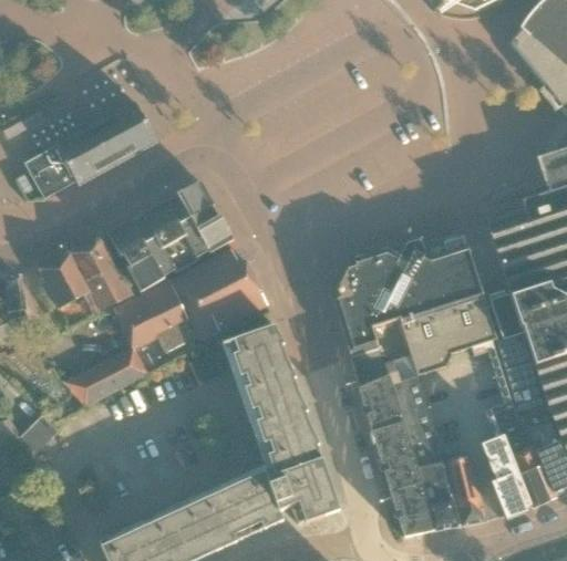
[(522,29),(512,41),(563,104),(566,108),(566,0),(539,0),(531,10),(521,23),(519,26),(518,26),(522,29)]
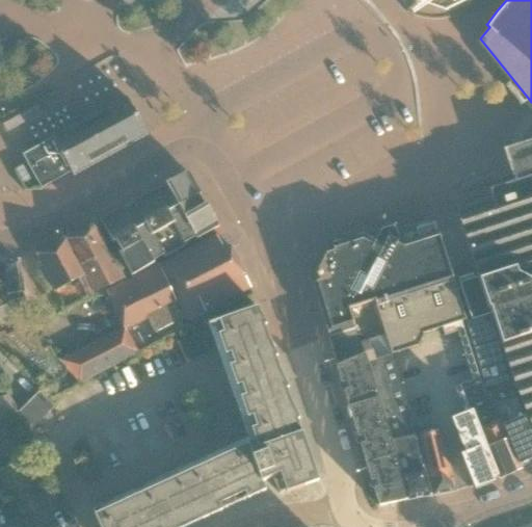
[(148,132),(127,94),(53,134),(53,135),(24,152),(42,184),(72,167),(74,172),(148,132)]
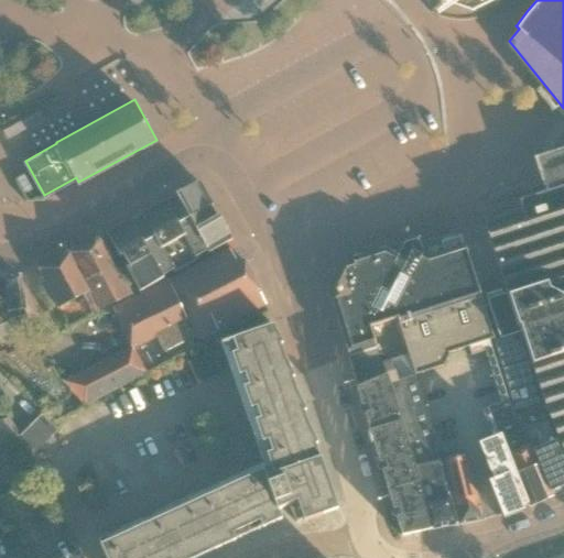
[(208,249),(232,236),(219,211),(217,214),(210,201),(213,200),(199,177),(175,190),(177,193),(166,199),(165,196),(141,209),(143,212),(131,219),(130,216),(107,229),(120,253),(122,252),(129,263),(126,264),(140,287),(163,274),(162,272),(173,266),(174,269),(198,254),(197,252),(207,247),(208,249)]
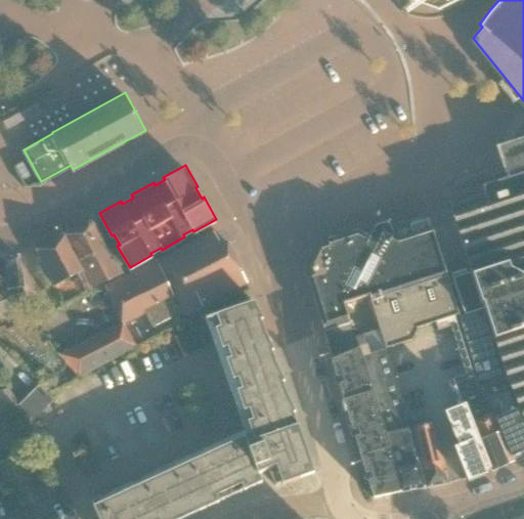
[(465,265),(450,269),(465,311),(482,306),(481,301),(482,301),(484,300),(503,357),(509,375),(523,414),(523,169),(483,183),(487,197),(452,208),(454,216),(472,268),(467,270),(465,265)]
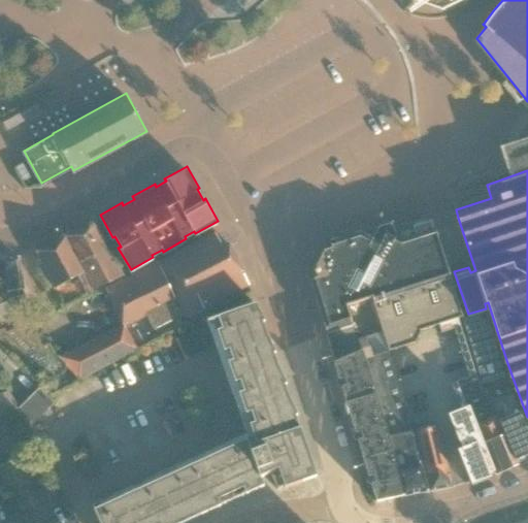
[(95,218),(38,248),(57,283),(78,271),(87,287),(90,286),(91,288),(123,271),(95,218)]
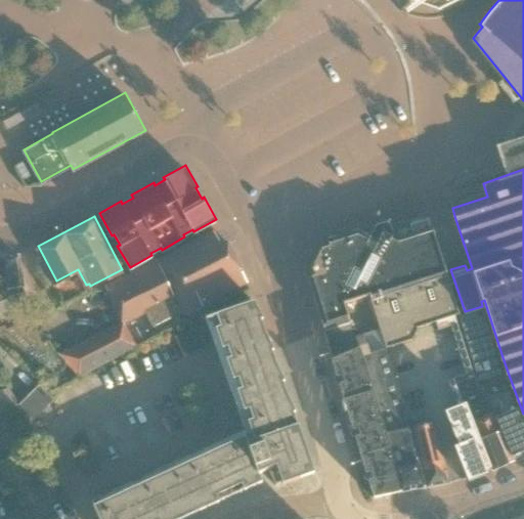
[(316,241),(304,264),(324,328),(350,319),(344,300),(369,291),(387,344),(413,336),(419,325),(419,323),(435,318),(454,312),(460,310),(432,223),(398,234),(383,226),(378,238),(357,227),(316,241)]
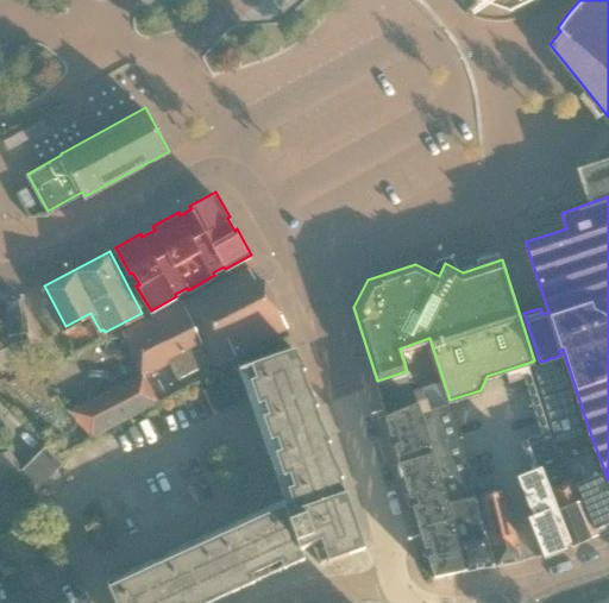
[(258,281),(250,264),(123,330),(144,370),(70,408),(92,433),(168,394),(158,376),(155,378),(150,369),(169,359),(177,376),(213,358),(215,362),(288,325),(264,278),(258,281)]
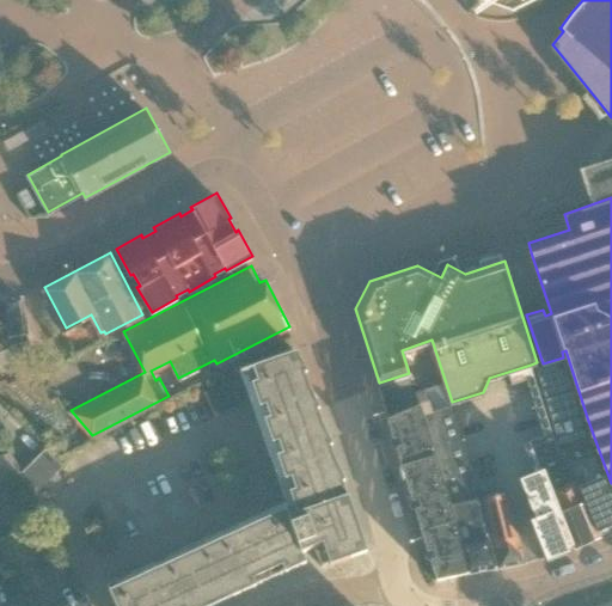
[(26,361),(36,359),(28,336),(28,331),(22,295),(2,298),(2,299),(8,335),(10,343),(26,361)]
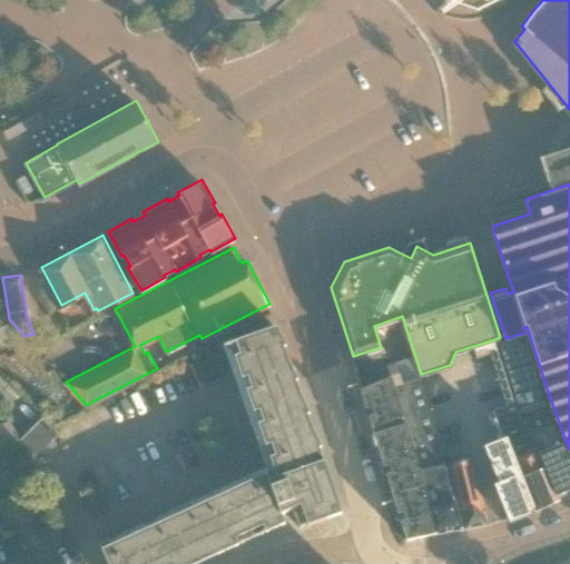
[(2,278),(0,278),(0,323),(9,319),(8,312),(2,278)]
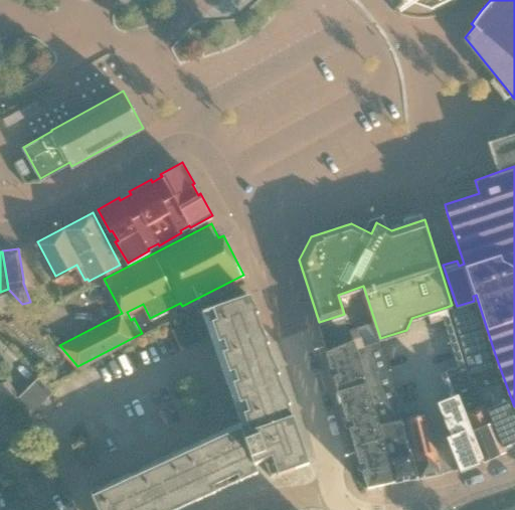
[(260,323),(250,299),(251,299),(249,293),(201,310),(201,312),(207,310),(248,429),(242,432),(240,426),(92,494),(98,509),(170,509),(256,471),(253,463),(264,458),(271,473),(276,471),(277,473),(308,462),(292,414),(291,414),(283,390),(284,389),(280,382),(272,360),(273,359),(269,351),(262,329),(260,323)]
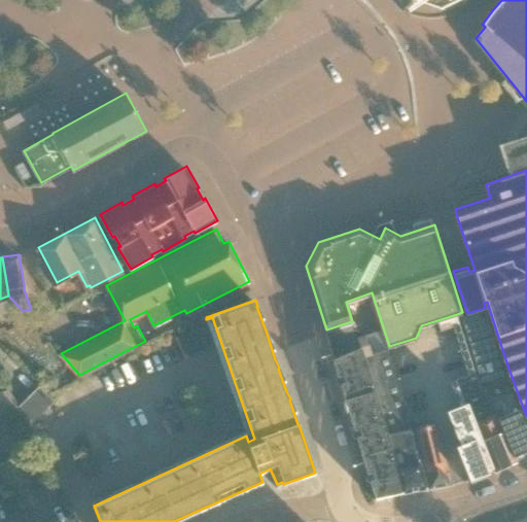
[(467,313),(463,315),(480,374),(477,376),(478,378),(481,387),(483,391),(485,390),(508,443),(514,457),(517,455),(526,451),(526,428),(514,396),(511,388),(500,360),(485,308),(467,313)]
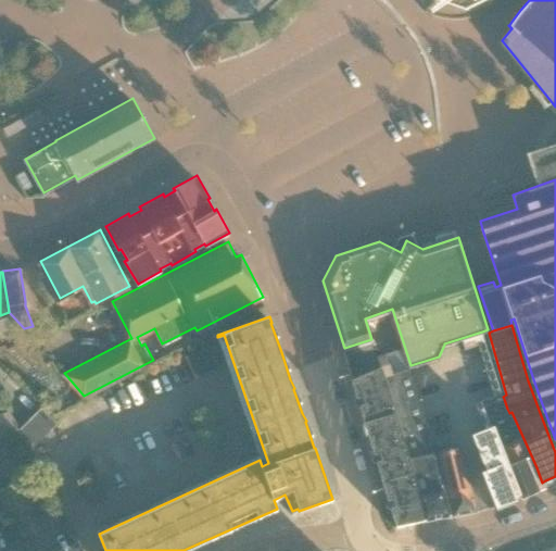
[(482,332),(462,338),(465,346),(478,341),(494,392),(475,399),(485,428),(470,435),(498,502),(520,493),(483,403),(503,397),(482,332)]
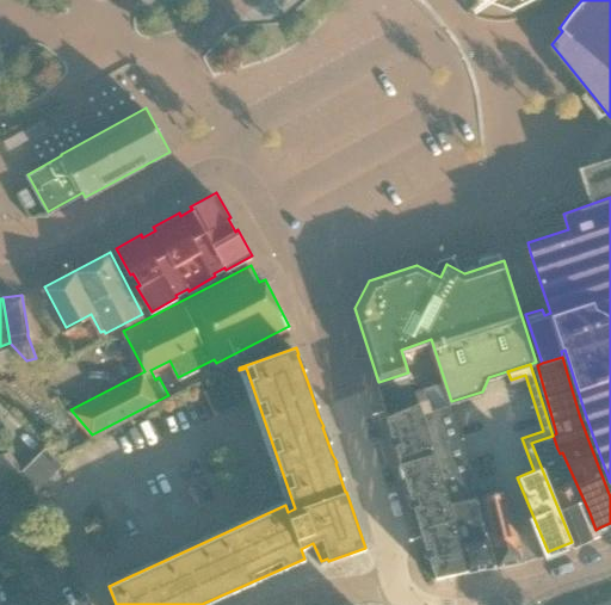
[(409,372),(378,382),(388,415),(418,401),(409,372)]
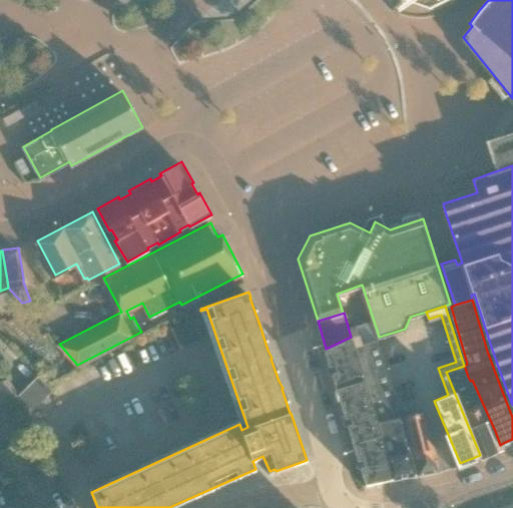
[(179,346),(199,337),(190,318),(170,327),(179,346)]
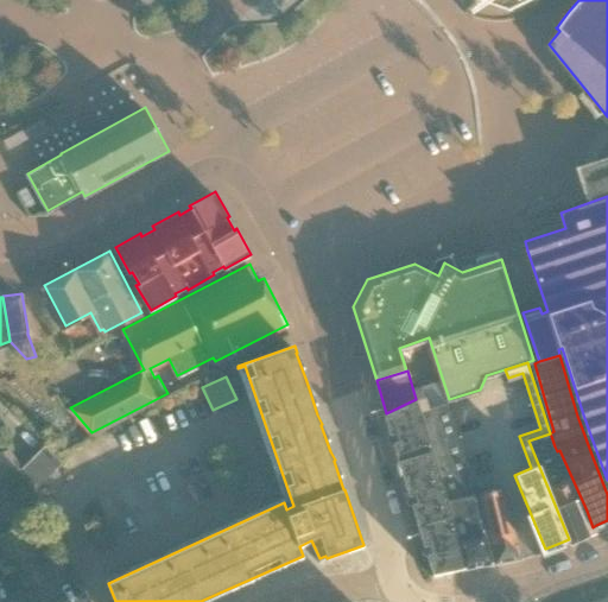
[(386,413),(385,413),(399,461),(396,461),(400,474),(403,474),(406,485),(420,530),(430,563),(434,574),(451,570),(462,568),(462,566),(464,566),(462,553),(461,551),(453,519),(449,504),(448,499),(439,474),(436,463),(416,399),(386,413)]
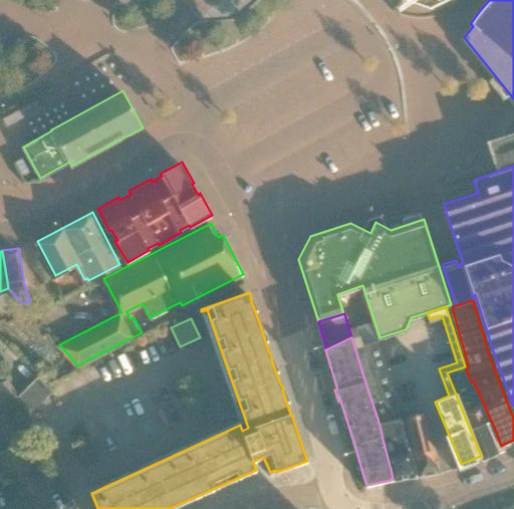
[(378,338),(356,345),(379,422),(378,422),(379,426),(382,439),(390,466),(391,468),(393,479),(394,480),(416,475),(413,461),(403,418),(399,406),(378,338)]
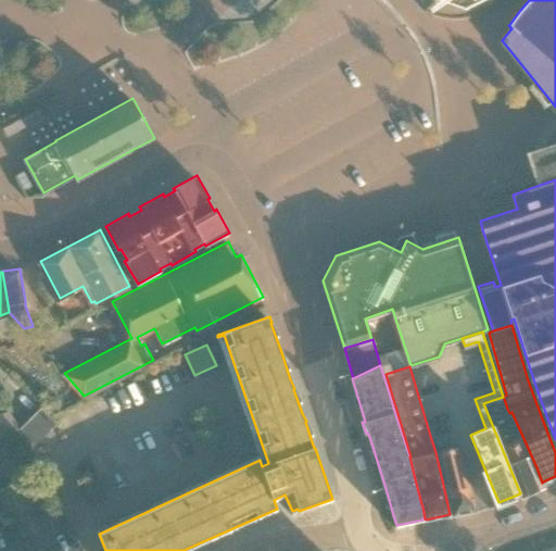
[(0,423),(17,422),(11,409),(0,410),(0,423)]
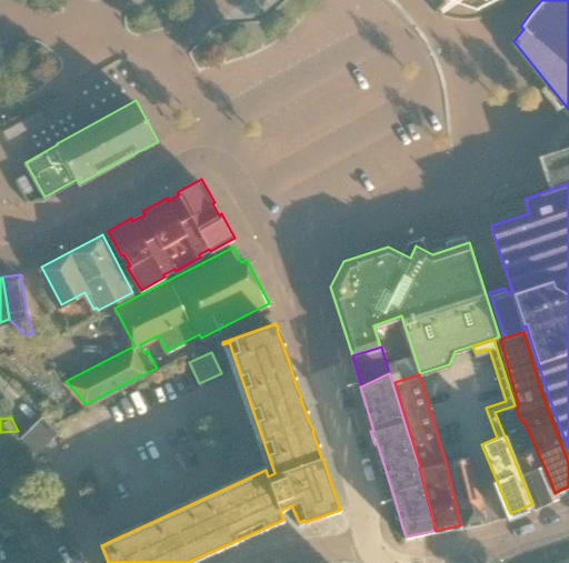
[(519,418),(501,425),(512,455),(520,475),(521,475),(527,489),(532,504),(535,503),(555,493),(549,478),(523,421),(521,422),(519,418)]
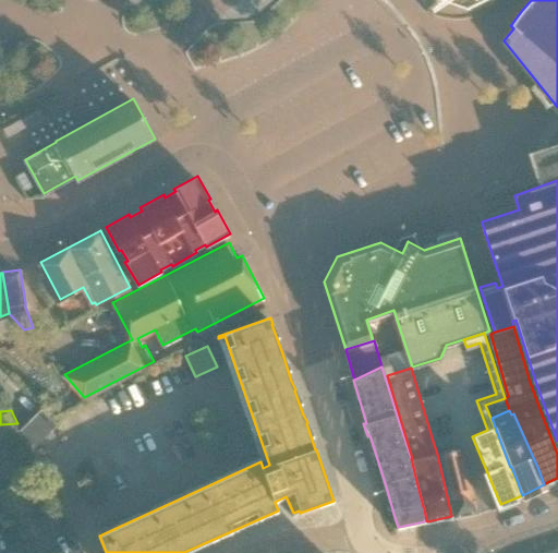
[(0,439),(24,435),(17,423),(0,424),(0,439)]
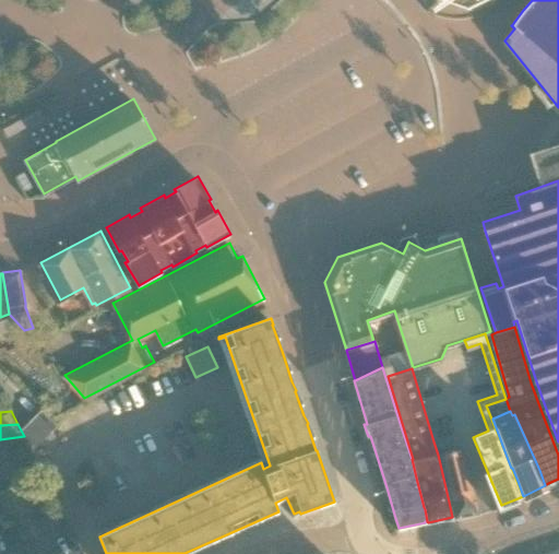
[(24,436),(0,439),(0,446),(3,452),(31,448),(24,436)]
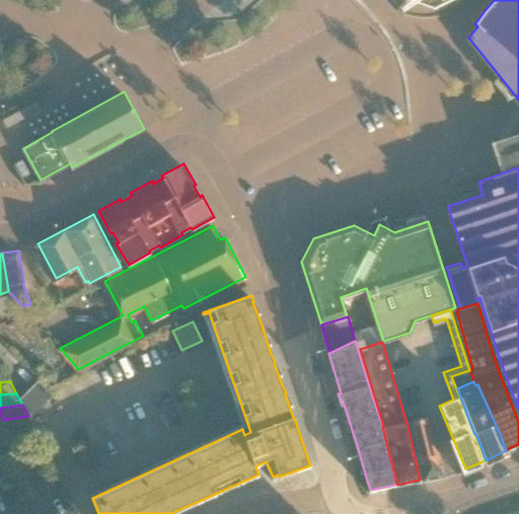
[(432,417),(406,422),(417,465),(420,480),(446,474),(432,417)]
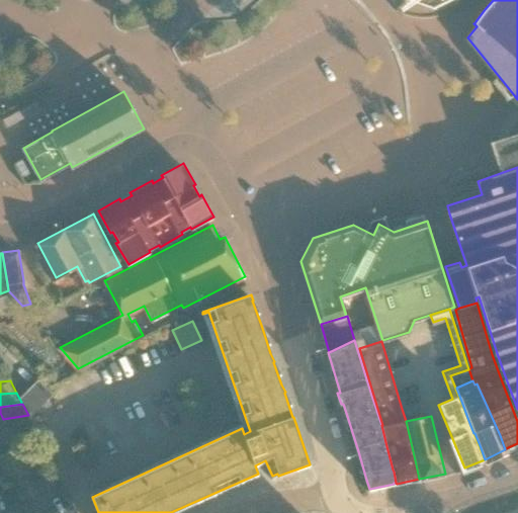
[(0,453),(0,476),(2,480),(4,485),(17,479),(4,451),(0,453)]
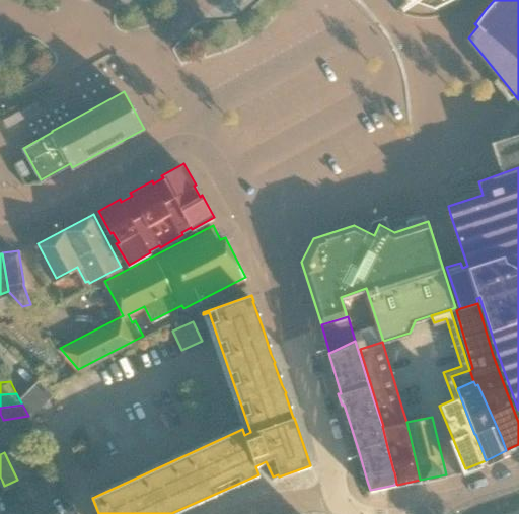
[(77,513),(73,503),(72,504),(74,510),(64,513),(77,513)]
